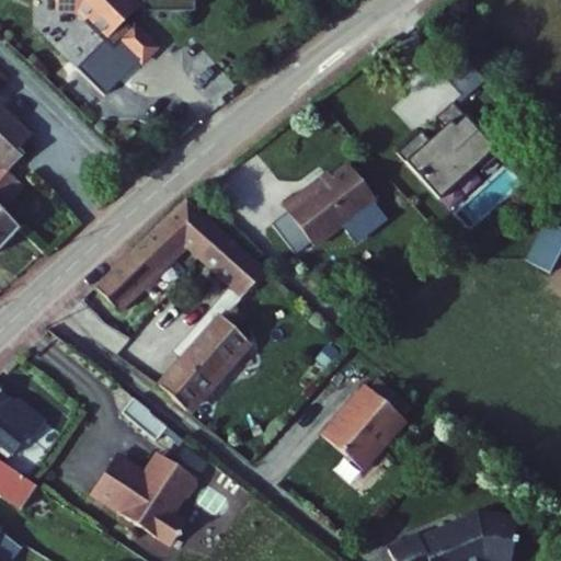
[(96,0),(98,7),(111,21),(113,18),(121,24),(129,16),(149,35),(151,38),(165,23),(142,0),(141,2),(138,0),(96,0)]
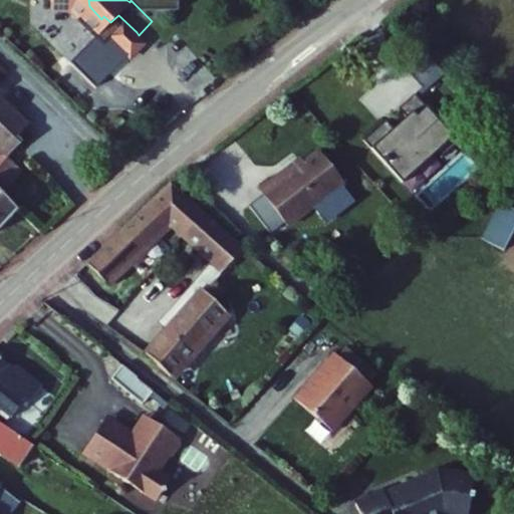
[(110,22),(100,32),(118,50),(137,32),(118,15),(110,22)]
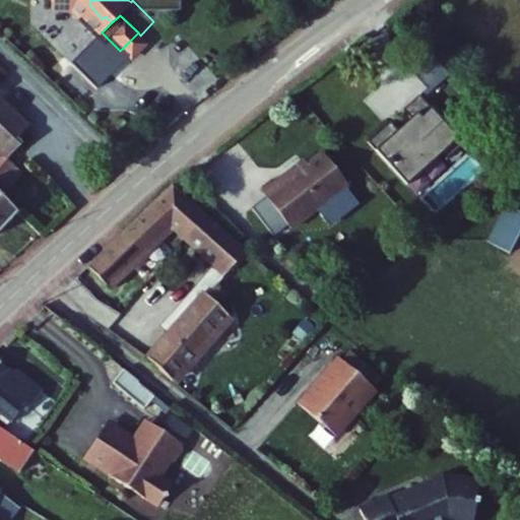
[(465,56),(438,26),(417,44),(440,68),(433,75),(439,80),(465,56)]
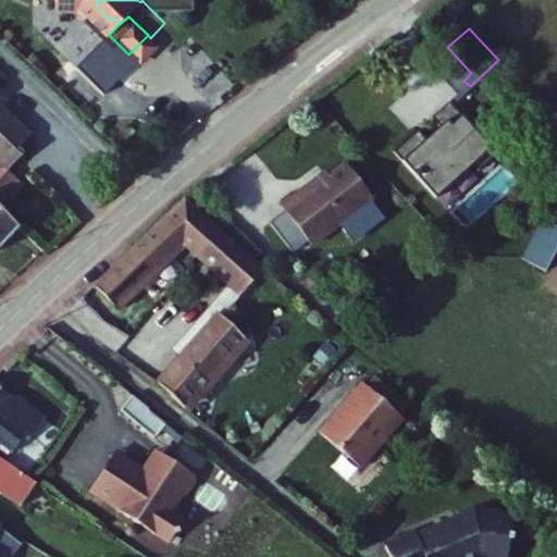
[(86,79),(97,94),(118,77),(106,63),(86,79)]
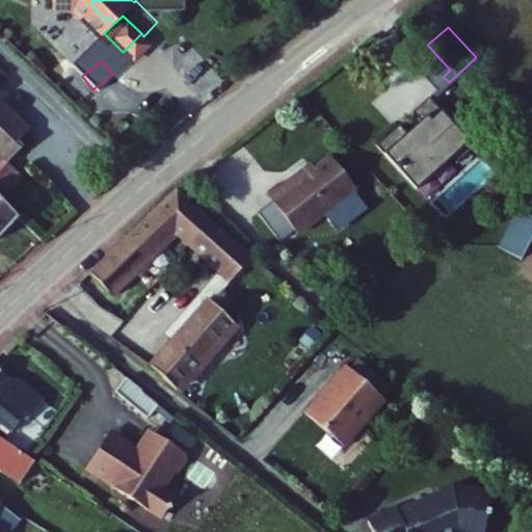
[(0,126),(4,130),(0,134),(0,164),(19,143),(36,126),(31,122),(45,107),(0,64),(0,126)]
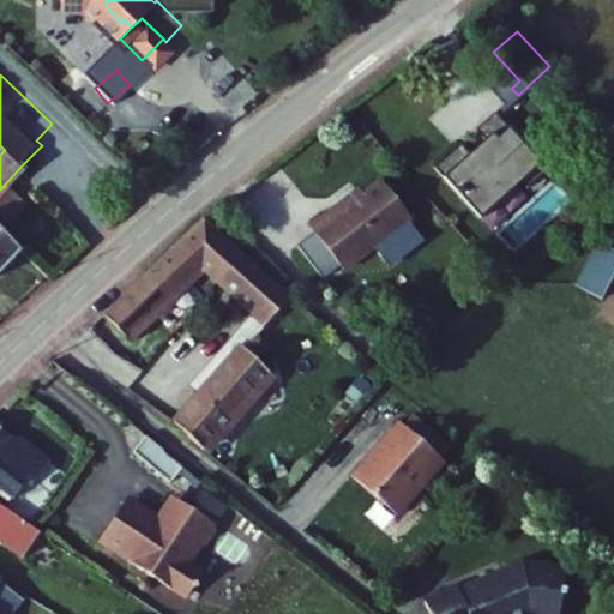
[(531,110),(511,89),(493,106),(501,116),(486,130),(477,120),(451,144),(498,196),(539,157),(545,164),(565,146),(531,110)]
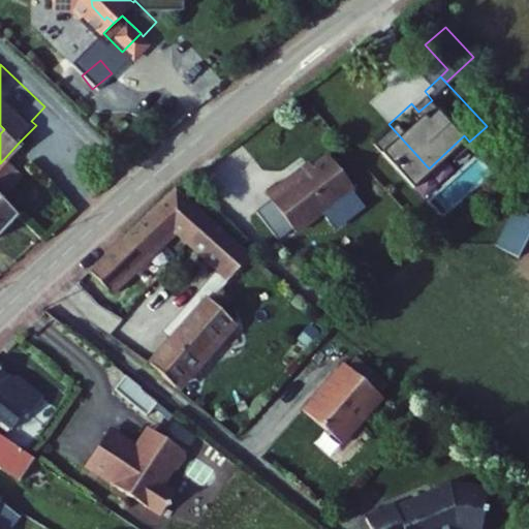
[(311,152),(283,174),(313,212),(341,191),(350,203),(379,180),(370,168),(372,166),(346,133),(315,158),(311,152)]
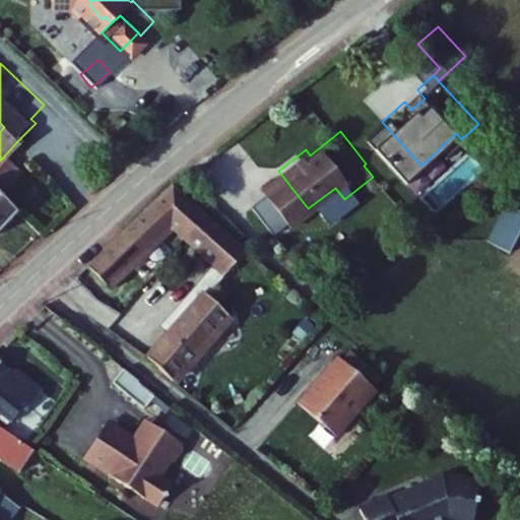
[(34,154),(18,140),(0,160),(0,167),(12,178),(34,154)]
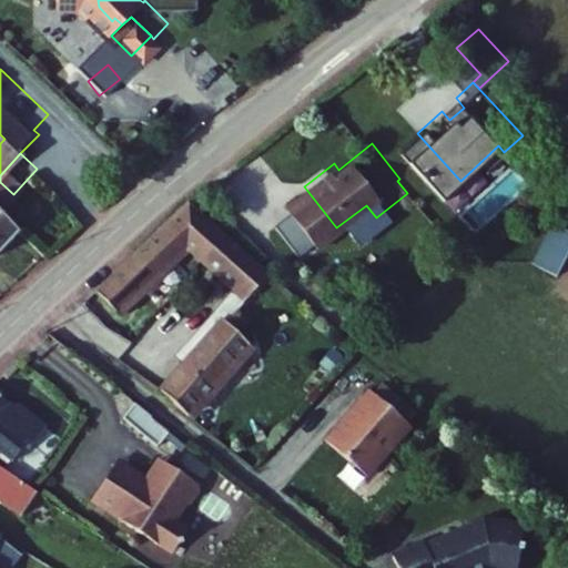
[(0,232),(26,206),(13,194),(0,182),(0,232)]
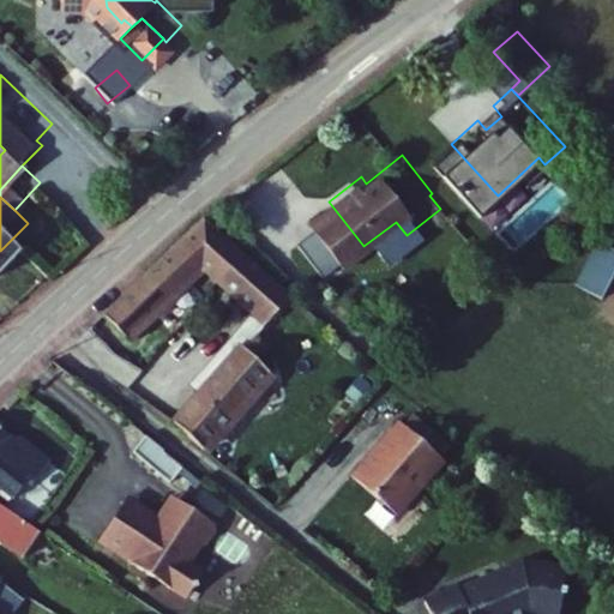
[(200,215),(102,313),(125,336),(172,292),(178,296),(204,274),(250,311),(263,323),(289,293),(200,215)]
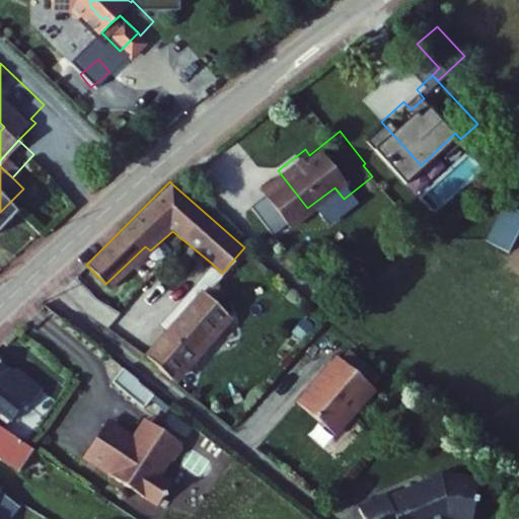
[(270,193),(254,201),(273,235),(288,227),(270,193)]
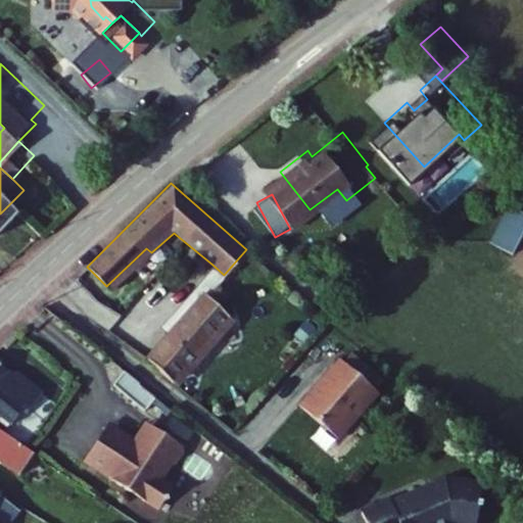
[(522,208),(505,202),(491,241),(516,250),(522,230),(522,208)]
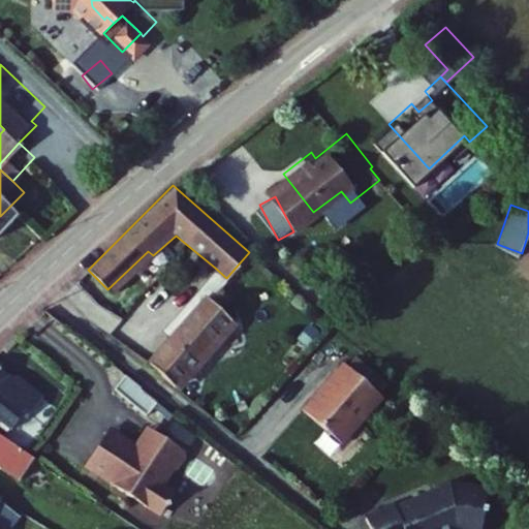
[(163,330),(170,336),(209,290),(206,287),(213,278),(216,281),(218,279),(223,283),(226,278),(215,268),(163,330)]
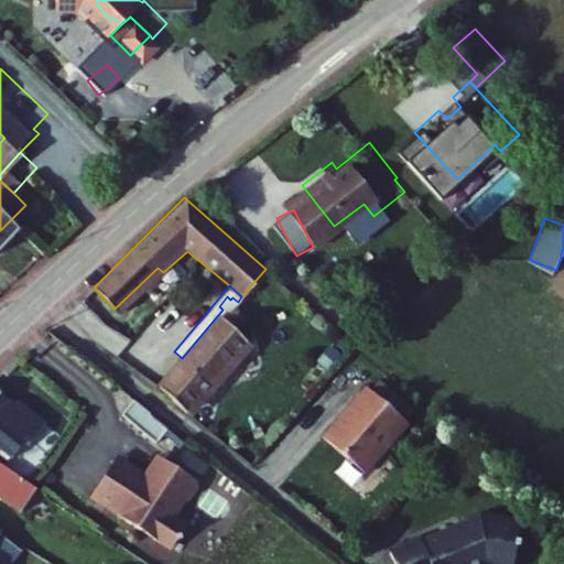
[(182,358),(158,387),(186,413),(262,323),(238,302),(232,297),(230,300),(227,296),(219,306),(223,310),(182,358)]
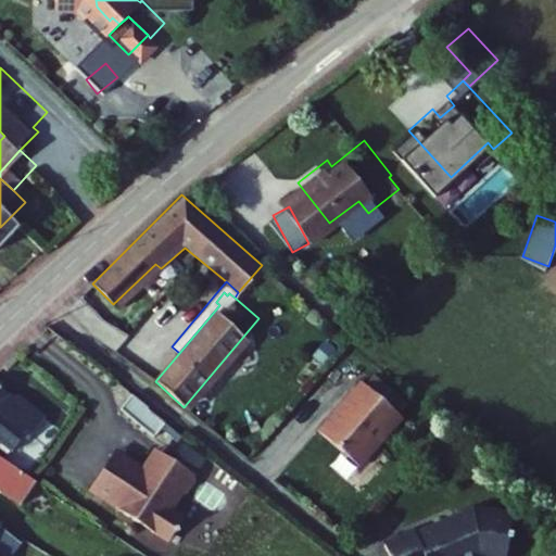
[(136,325),(118,348),(138,363),(155,339),(136,325)]
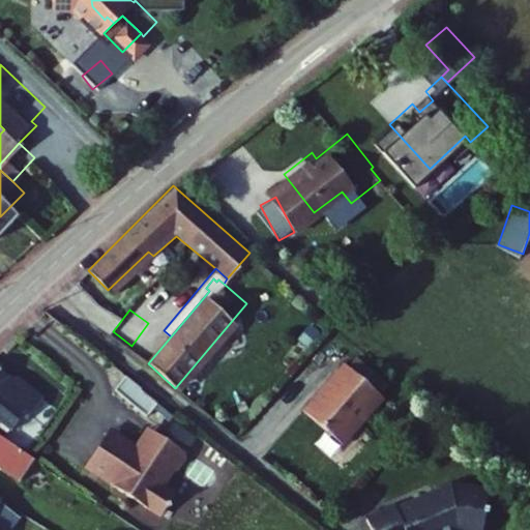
[(0,389),(16,404),(34,384),(39,388),(53,370),(35,353),(19,351),(1,335),(0,336),(0,389)]
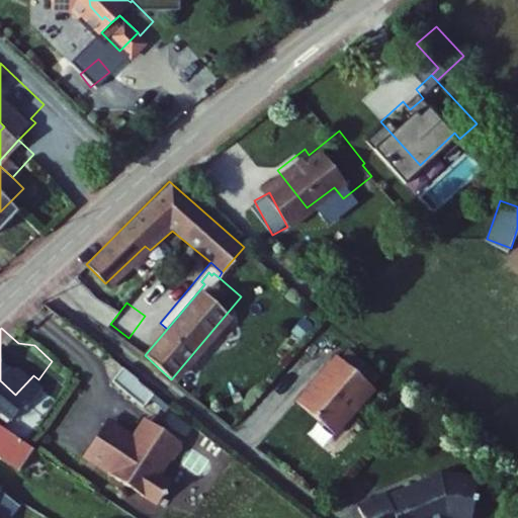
[(379,384),(342,352),(322,374),(323,375),(318,382),(314,379),(299,396),(336,428),(365,396),(367,398),(379,384)]
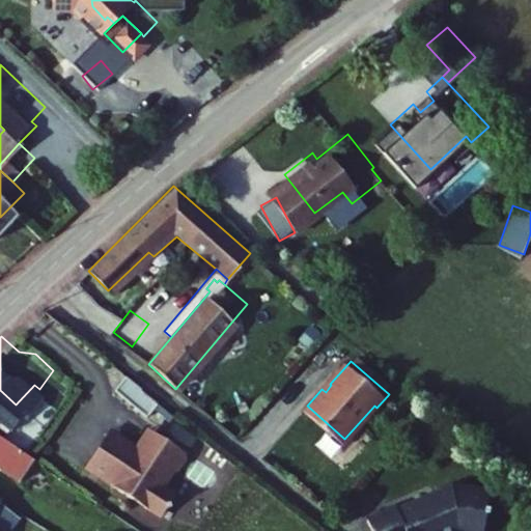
[(56,374),(53,370),(39,389),(42,390),(56,374)]
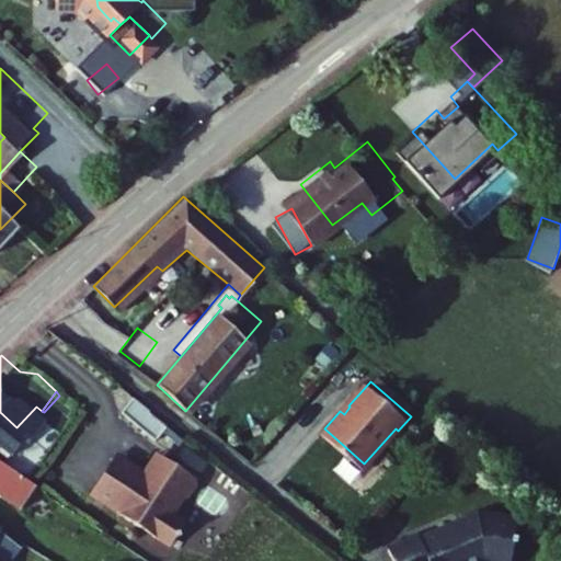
[(135,398),(125,412),(159,439),(169,425),(135,398)]
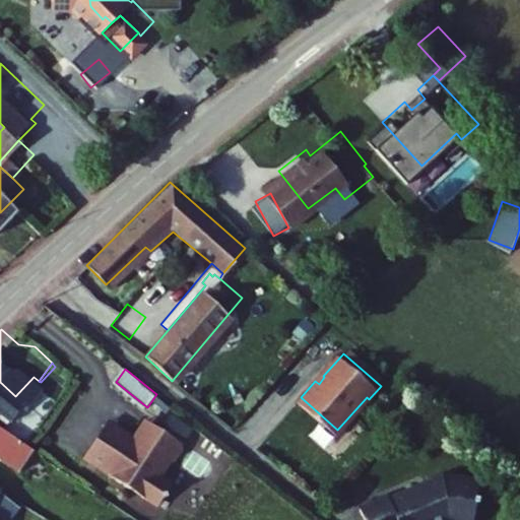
[(0,429),(35,451),(50,430),(0,395),(0,429)]
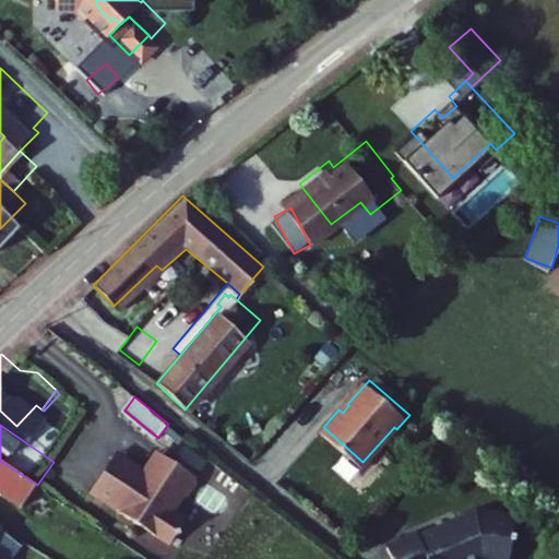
[(119,449),(111,461),(138,478),(146,466),(119,449)]
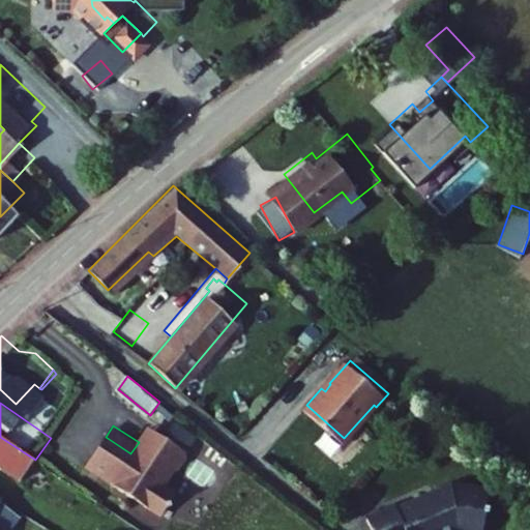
[(150,425),(145,434),(153,440),(159,431),(150,425)]
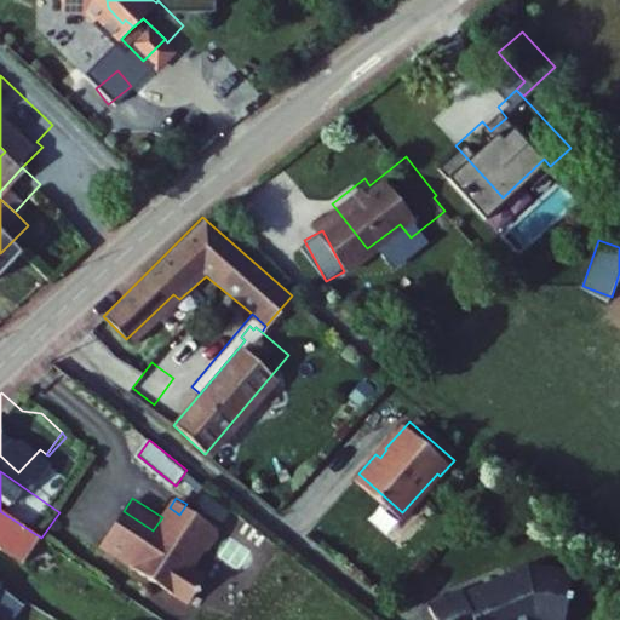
[(124,511),(103,541),(185,598),(194,596),(205,579),(204,570),(194,564),(205,549),(210,547),(220,533),(218,526),(187,504),(179,515),(170,507),(162,517),(153,530),(124,511)]
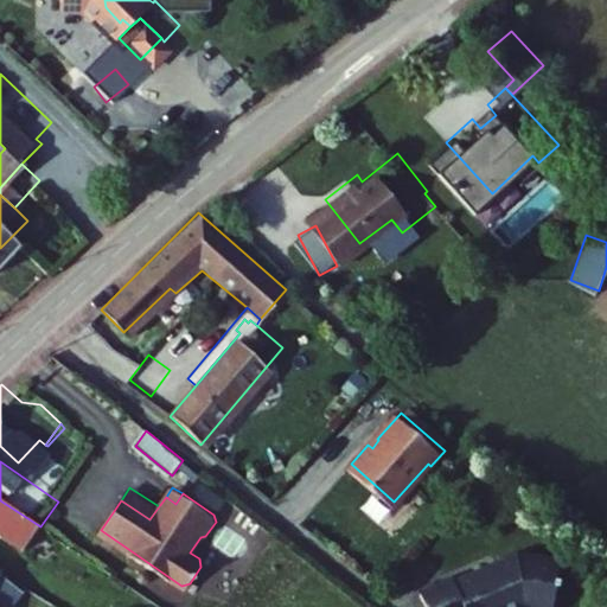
[(0,516),(0,536),(14,547),(24,534),(0,516)]
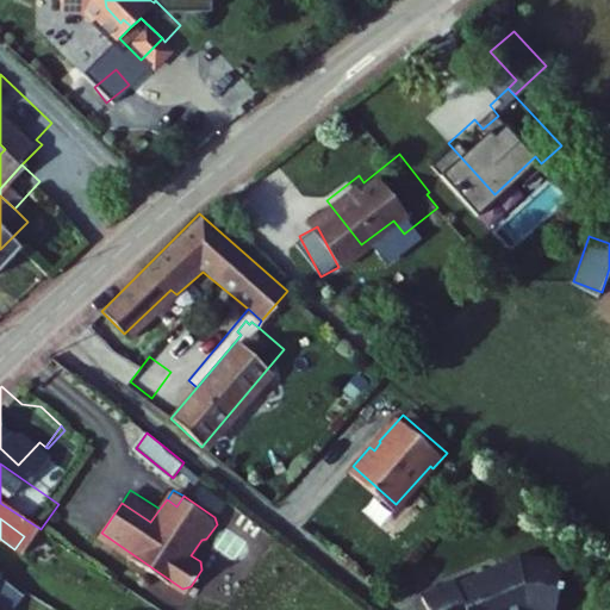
[(0,609),(23,609),(49,574),(14,549),(0,539),(0,609)]
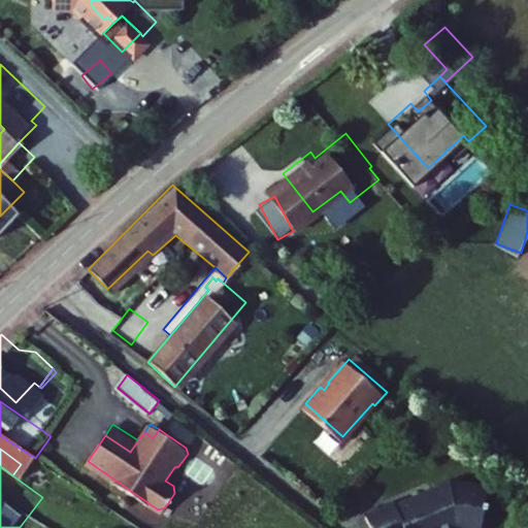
[(456,527),(460,527),(470,527),(484,527),(490,486),(454,481),(399,503),(398,500),(369,513),(375,527),(456,527)]
